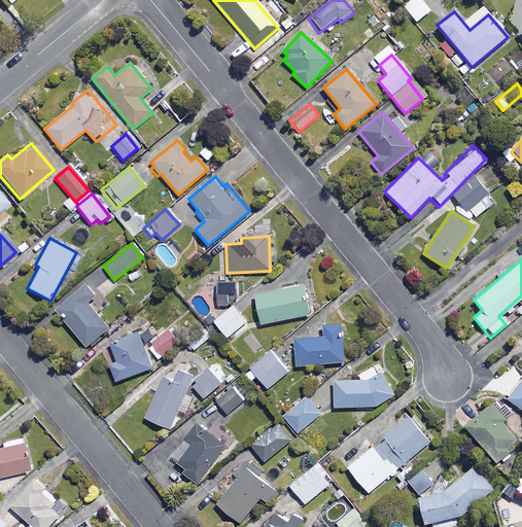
[(216,306),(228,306),(233,297),(237,297),(237,282),(215,282),(216,306)]
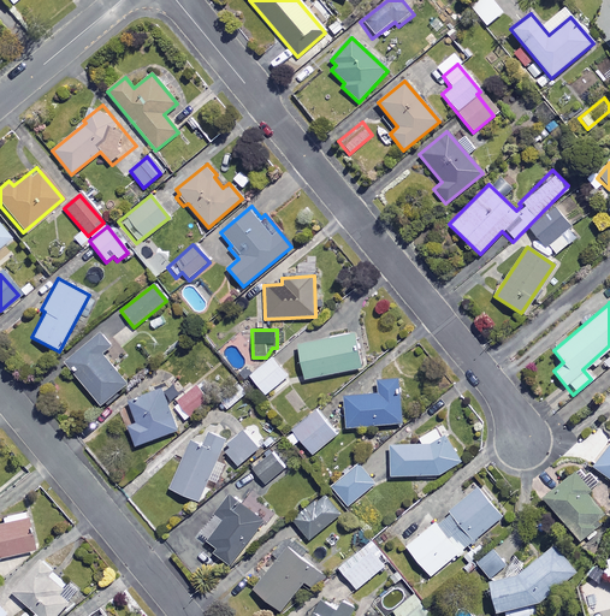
[(112,347),(100,331),(63,361),(100,407),(126,385),(102,355),(112,347)]
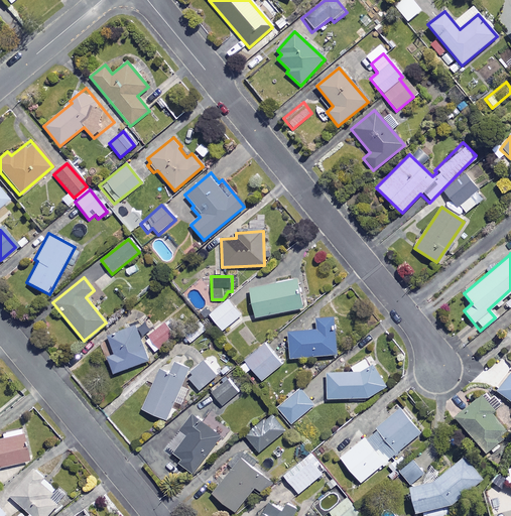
[(302,308),(296,278),(249,288),(255,318),(302,308)]
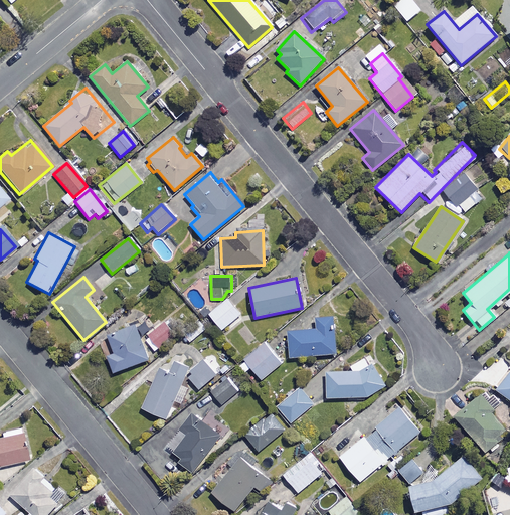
[(238,314),(225,299),(206,315),(219,330),(238,314)]
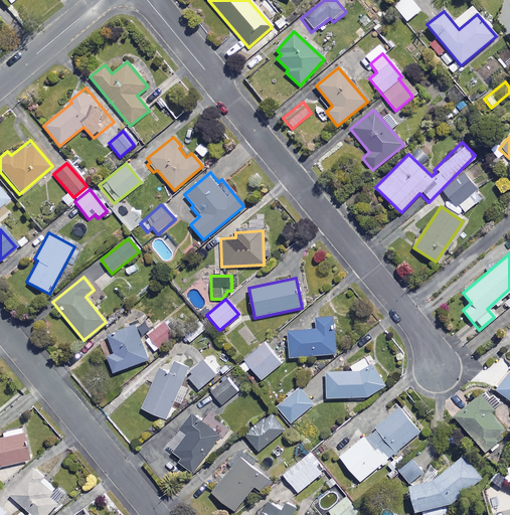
[(335,354),(331,317),(314,319),(315,330),(286,332),(289,358),(335,354)]
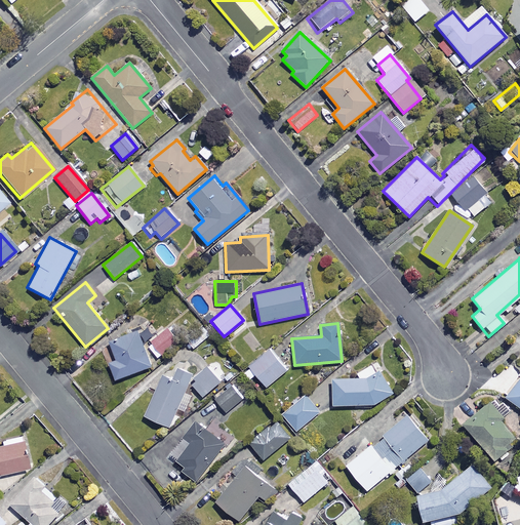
[(177,342),(167,329),(146,345),(155,358),(177,342)]
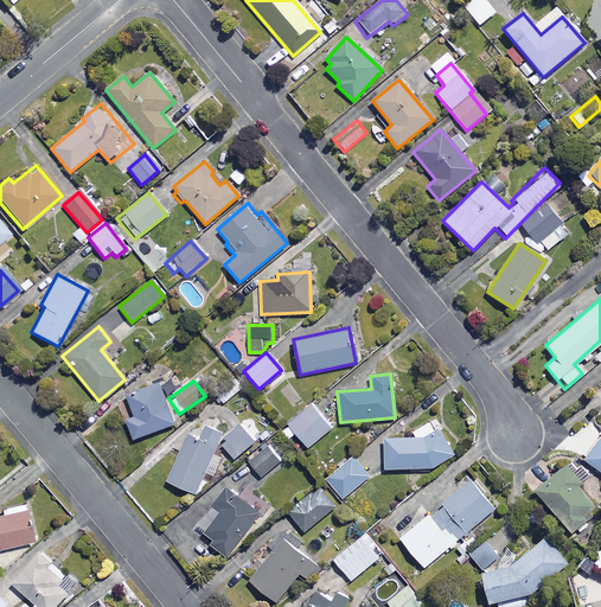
[(174,423),(159,383),(125,396),(133,417),(125,420),(133,440),(174,423)]
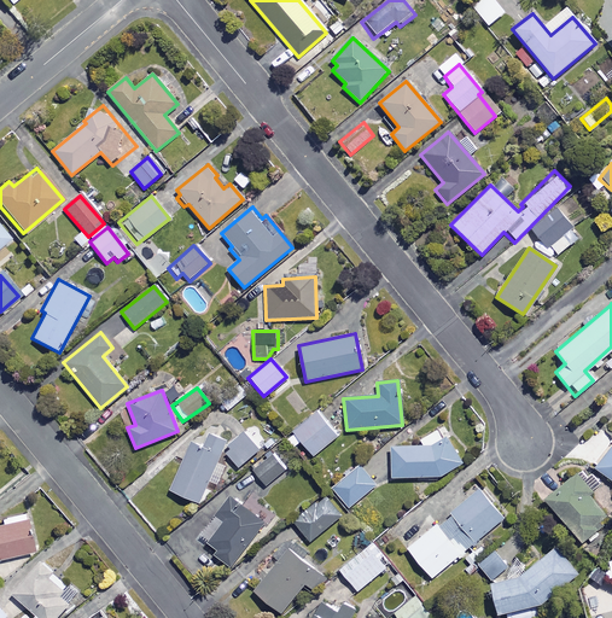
[(336,435),(316,412),(284,438),(292,447),(299,441),(312,456),(336,435)]
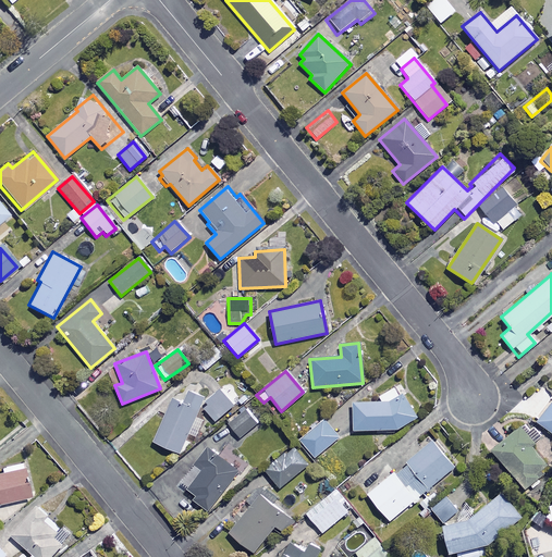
[(233,404),(220,388),(200,406),(213,421),(233,404)]
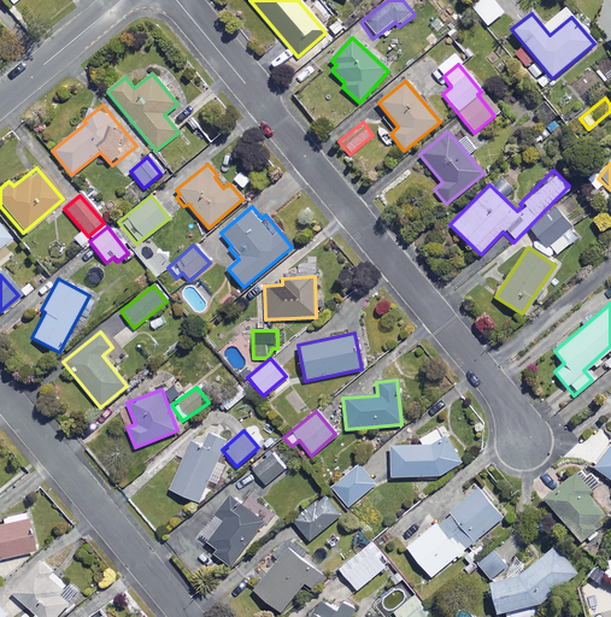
[(440,439),(434,430),(419,439),(419,445),(388,446),(389,476),(439,475),(460,463),(445,436),(440,439)]
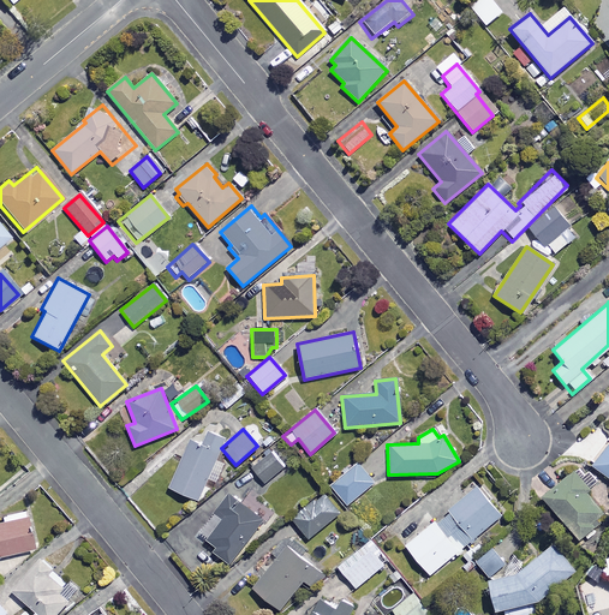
[(224,439),(209,431),(202,446),(191,441),(169,488),(196,500),(224,439)]
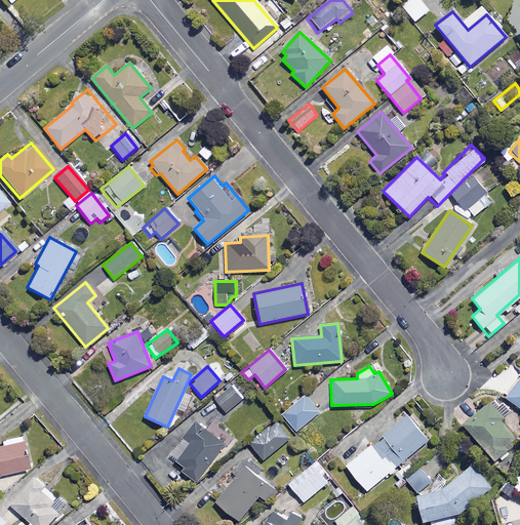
[(519,378),(505,398),(519,409),(519,378)]
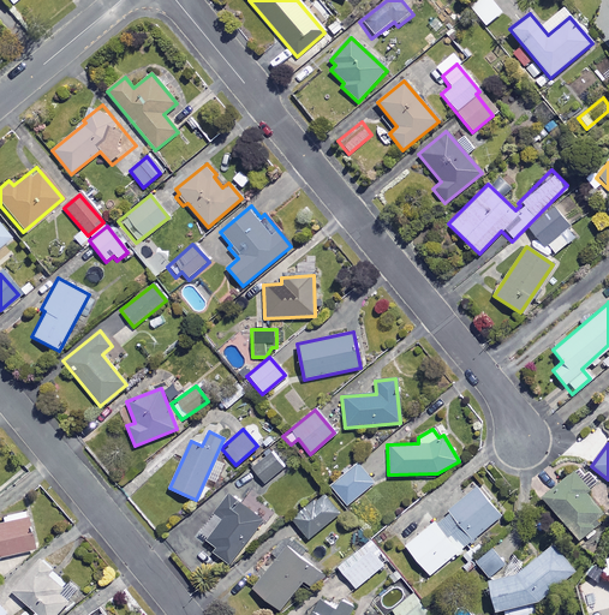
[(282,469),(270,453),(251,469),(263,484),(282,469)]
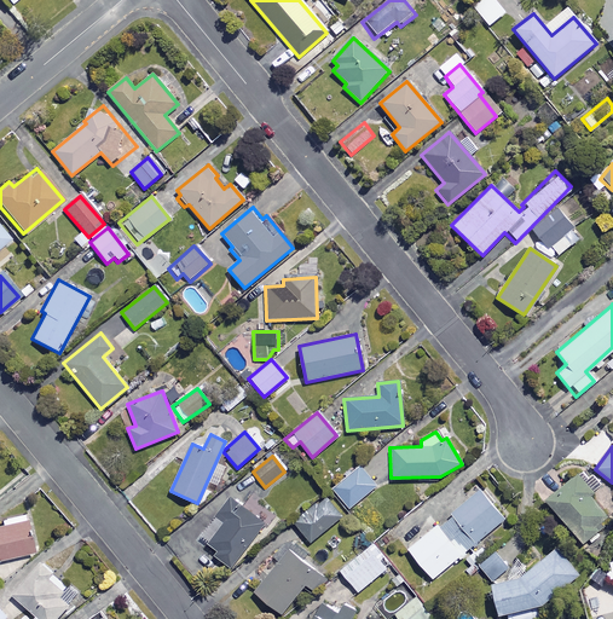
[(375,485),(358,466),(330,489),(347,509),(375,485)]
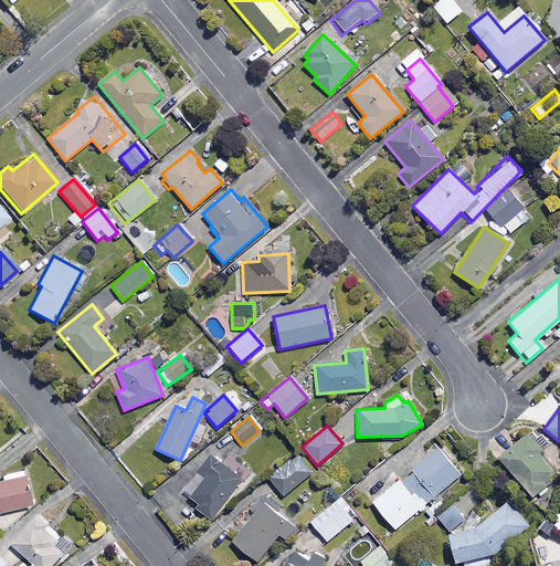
[(541,448),(529,432),(498,457),(516,478),(510,482),(524,500),(555,477),(536,452),(541,448)]
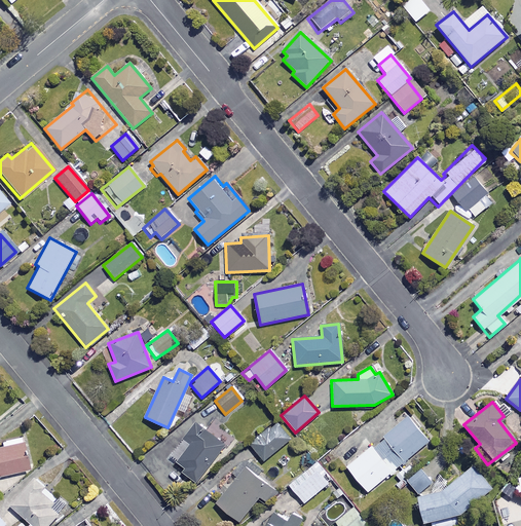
[(428,440),(407,415),(346,467),(367,492),(428,440)]
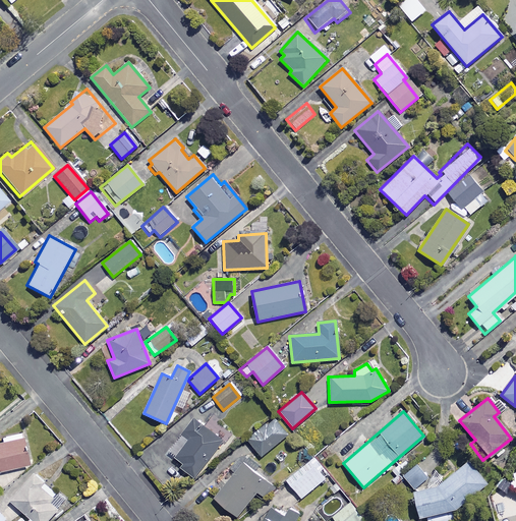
[(288,435),(274,416),(245,439),(260,457),(288,435)]
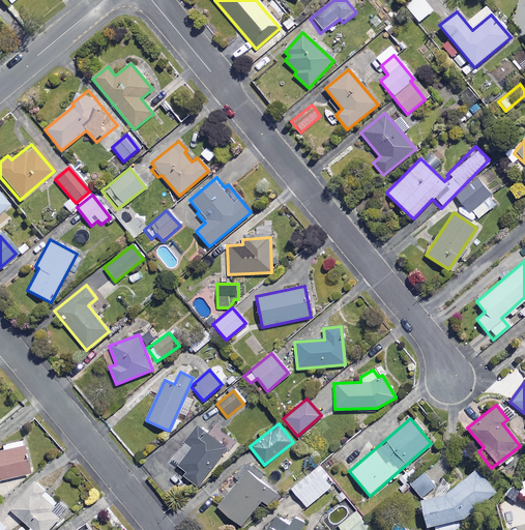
[(208,436),(197,428),(168,464),(197,487),(232,441),(214,428),(208,436)]
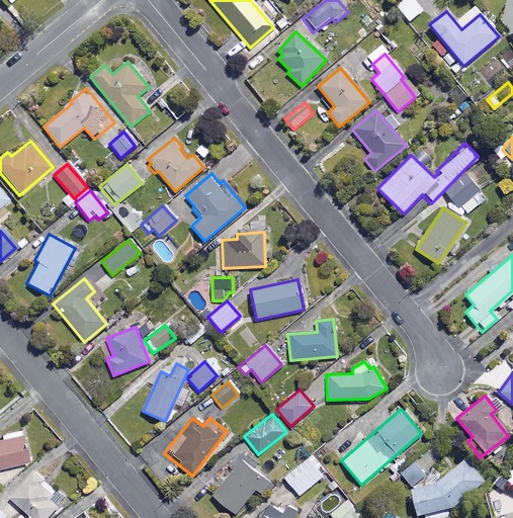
[(0,468),(26,462),(20,435),(0,440),(0,468)]
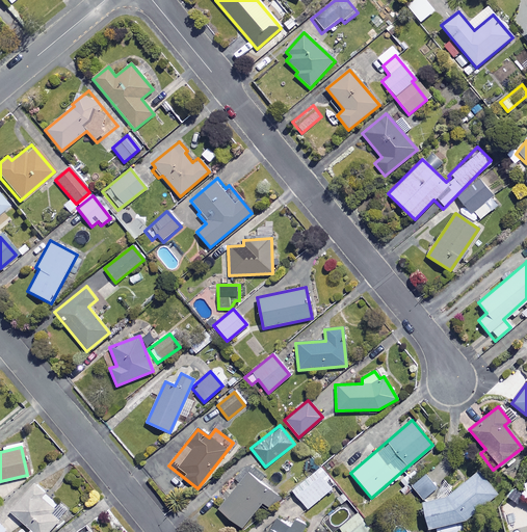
[(231,479),(238,485),(218,509),(241,527),(262,502),(270,509),(280,498),(241,467),(231,479)]
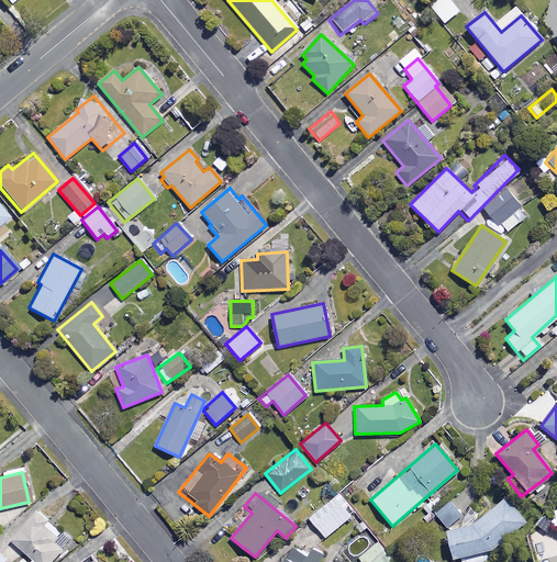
[(352,515),(336,494),(307,516),(323,537),(352,515)]
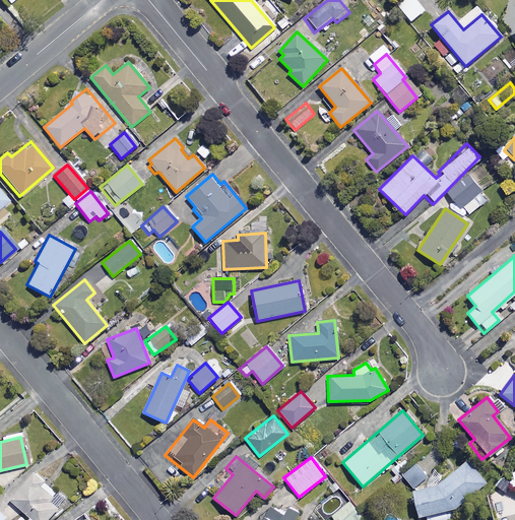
[(485,483),(466,459),(425,492),(414,493),(421,517),(428,515),(429,519),(448,519),(449,511),(485,483)]
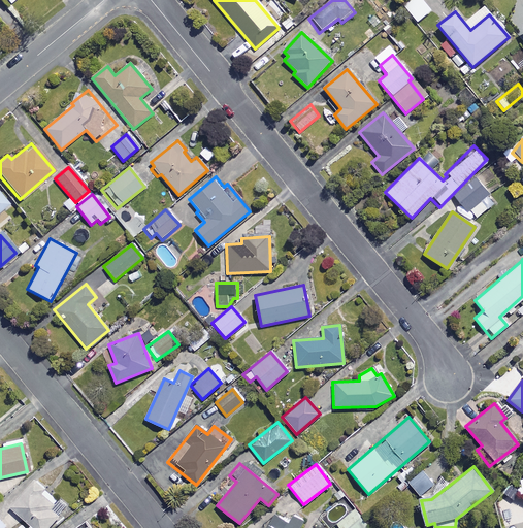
[(431,484),(420,470),(406,481),(418,494),(431,484)]
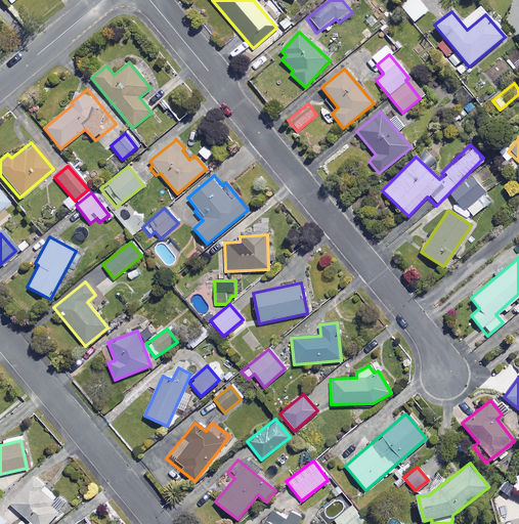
[(46,523),(65,505),(34,476),(9,504),(30,522),(28,523),(46,523)]
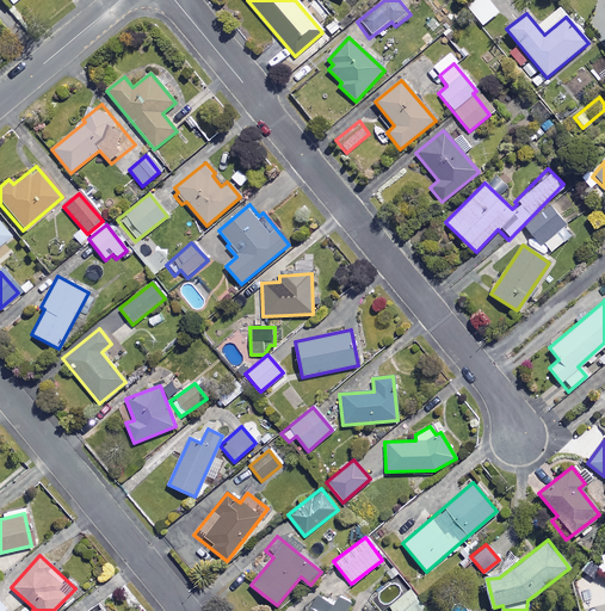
[(604,598),(597,578),(575,584),(581,604),(604,598)]
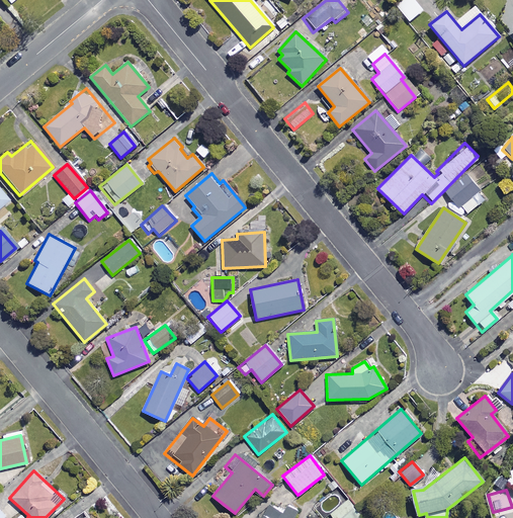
[(356,517),(344,501),(329,513),(332,517),(356,517)]
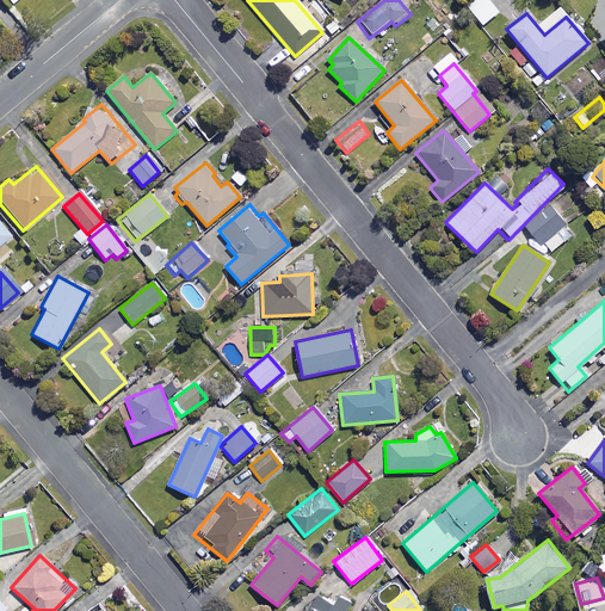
[(334,606),(319,596),(308,610),(346,610),(351,604),(340,597),(334,606)]
